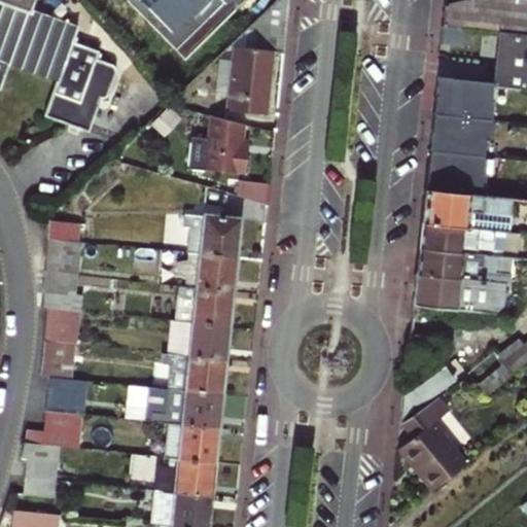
[(0,0),(0,57),(41,16),(28,12),(32,0),(0,0)]
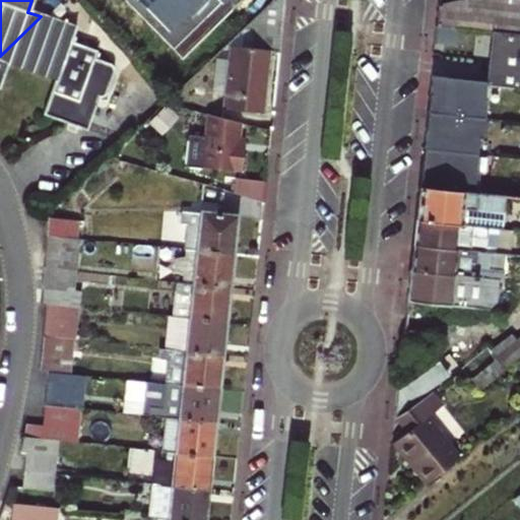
[(125,0),(180,58),(241,0),(125,0)]
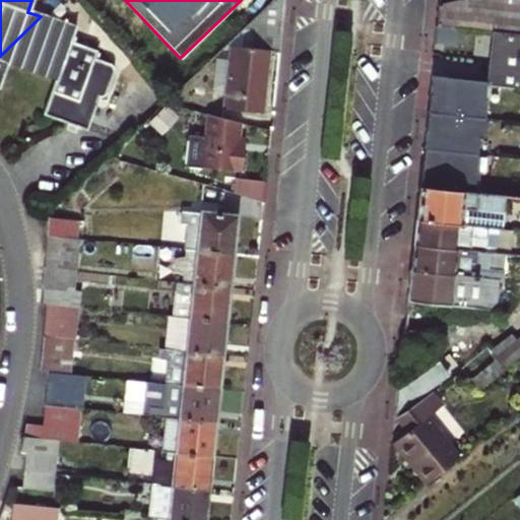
[(221,109),(261,112),(268,51),(278,51),(282,0),(273,0),(229,41),(221,109)]
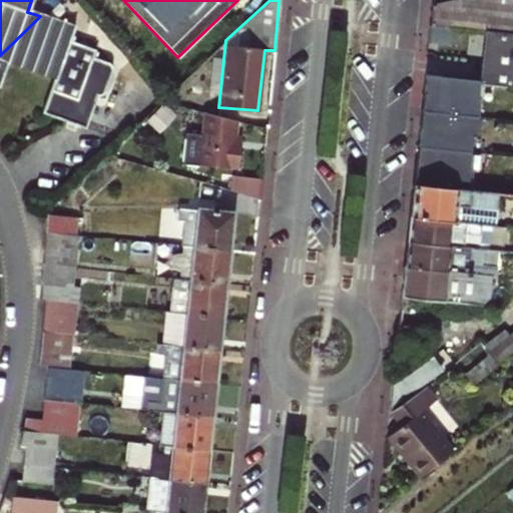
[(512,33),(512,0),(444,0),(433,3),(430,25),(454,28),(486,31),(512,33)]
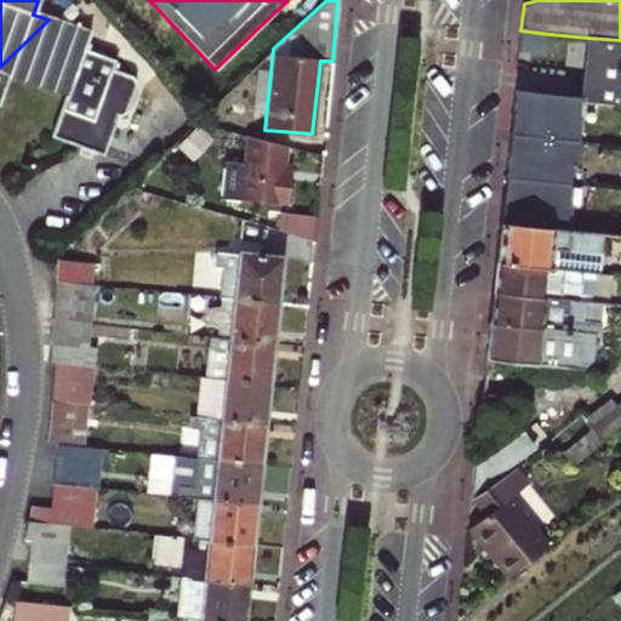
[(0,98),(1,98),(0,97),(0,91),(3,92),(7,78),(4,77),(5,74),(20,79),(69,27),(49,20),(0,67),(0,98)]
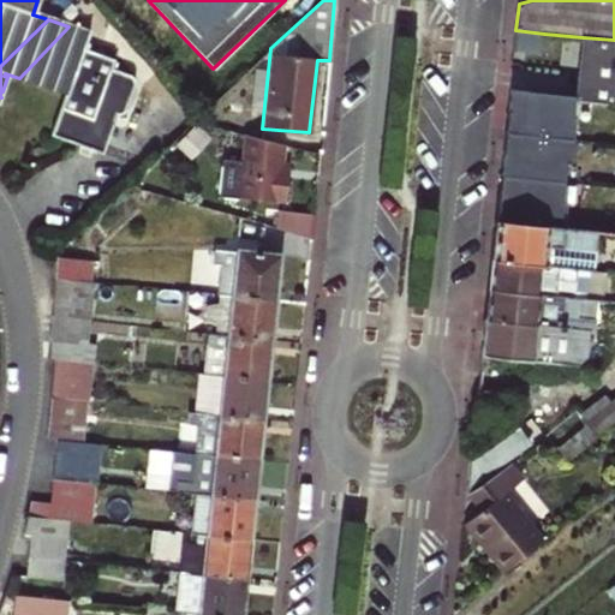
[(123,115),(124,113),(132,89),(132,84),(132,81),(130,78),(111,72),(113,61),(82,51),(88,33),(69,27),(19,78),(66,94),(51,138),(103,156),(117,117),(120,117),(123,115)]
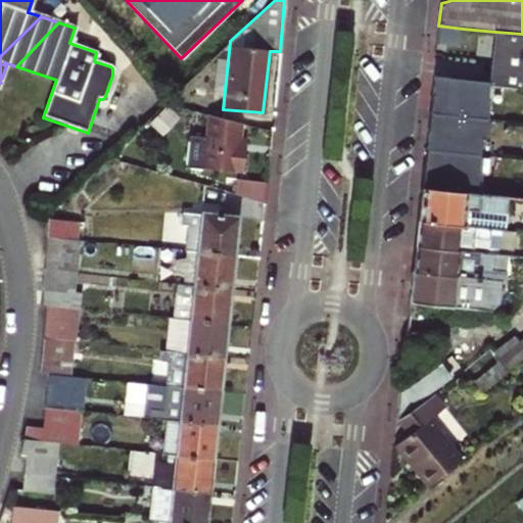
[(463,29),(438,26),(436,42),(461,45),(463,29)]
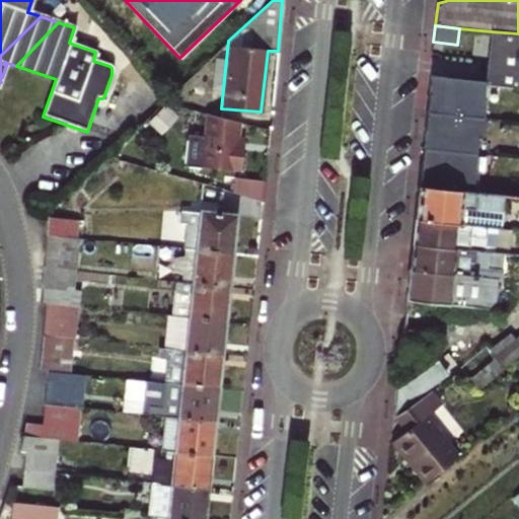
[(518,33),(492,31),(485,84),(518,87),(518,33)]
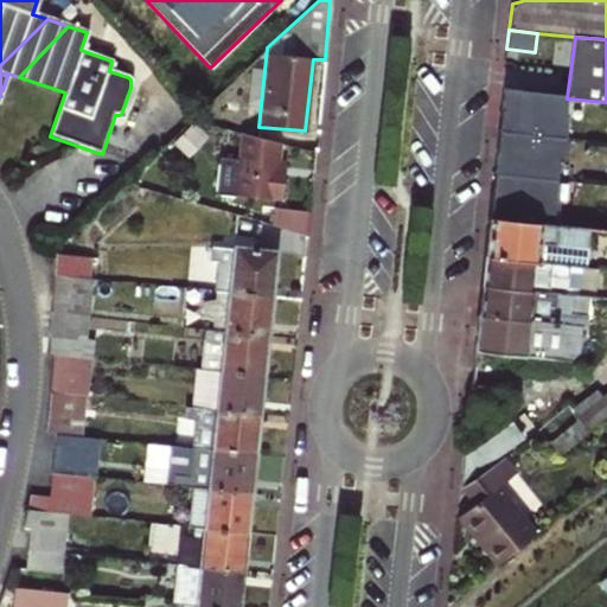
[(567,100),(567,94),(504,88),(498,132),(566,139),(567,100)]
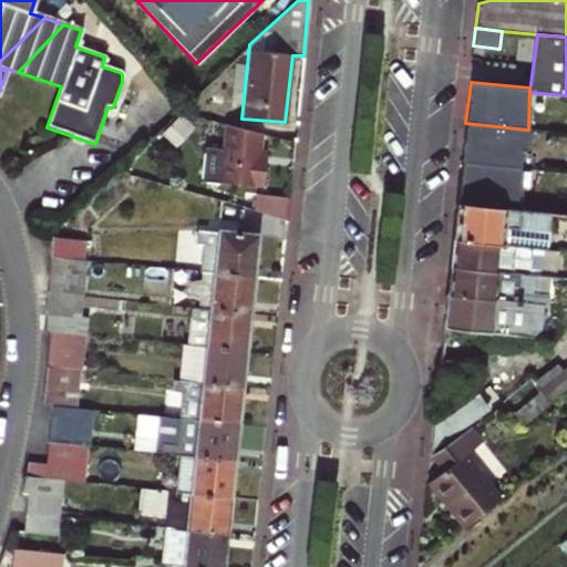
[(218,182),(263,186),(264,164),(257,164),(259,133),(223,123),(218,182)]
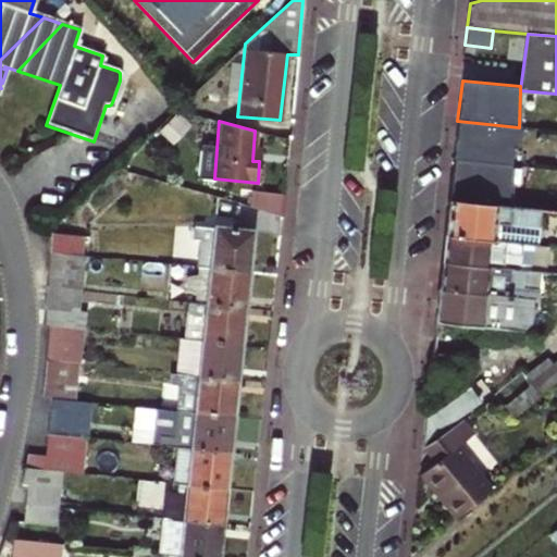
[(517,148),(519,127),(457,121),(454,160),(510,165),(512,148),(517,148)]
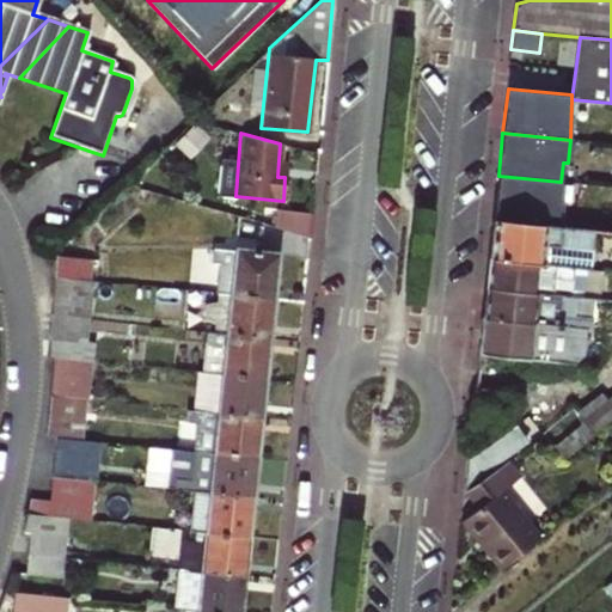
[(558,202),(561,182),(499,176),(493,220),(561,227),(563,202),(558,202)]
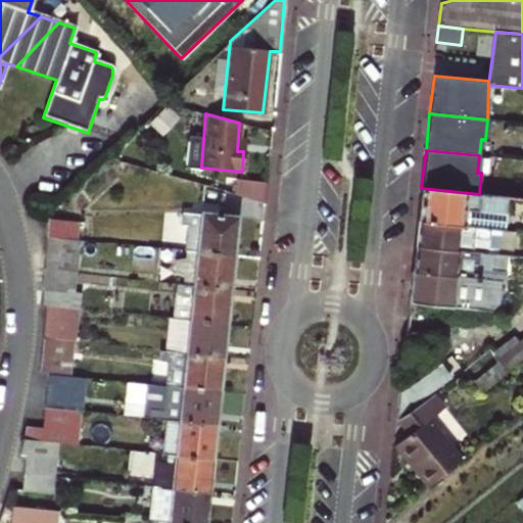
[(235,194),(264,203),(266,183),(236,180),(235,194)]
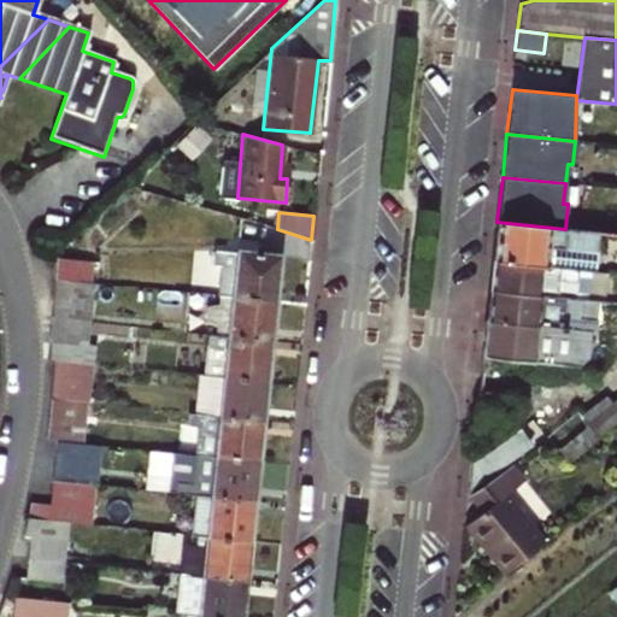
[(565,229),(497,222),(493,260),(545,266),(547,247),(598,252),(599,233),(565,229)]
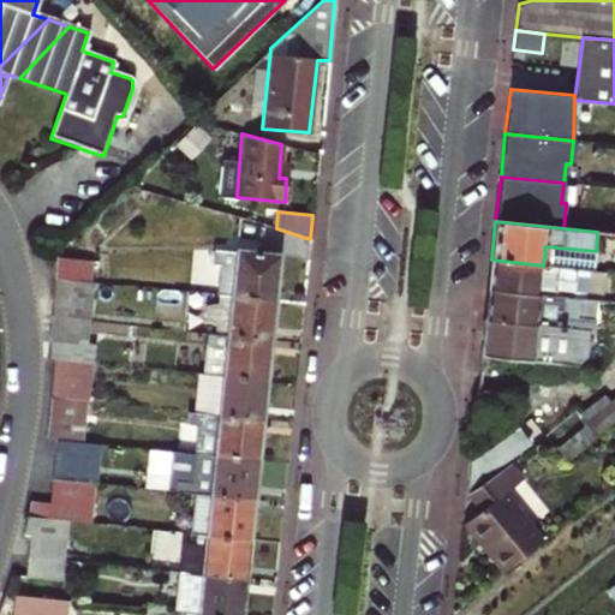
[(219,297),(273,302),(278,255),(256,252),(257,233),(238,231),(236,254),(214,251),(212,267),(220,268),(218,296),(219,297)]
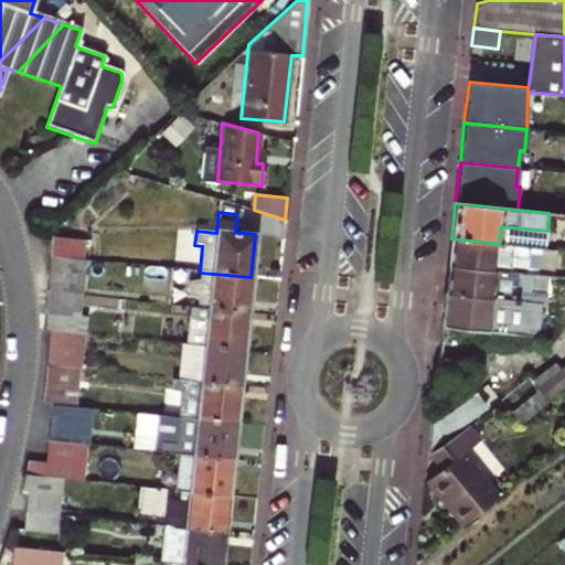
[(501,226),(499,244),(529,247),(540,248),(545,249),(547,231),(501,226)]
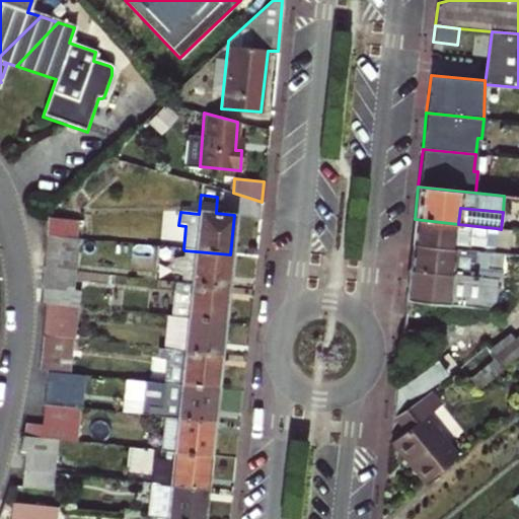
[(458,224),(415,219),(412,243),(483,250),(486,227),(458,224)]
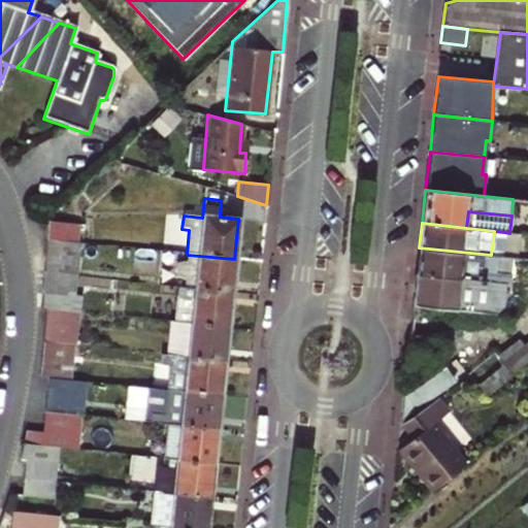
[(44,241),(76,244),(78,226),(46,224),(44,241)]
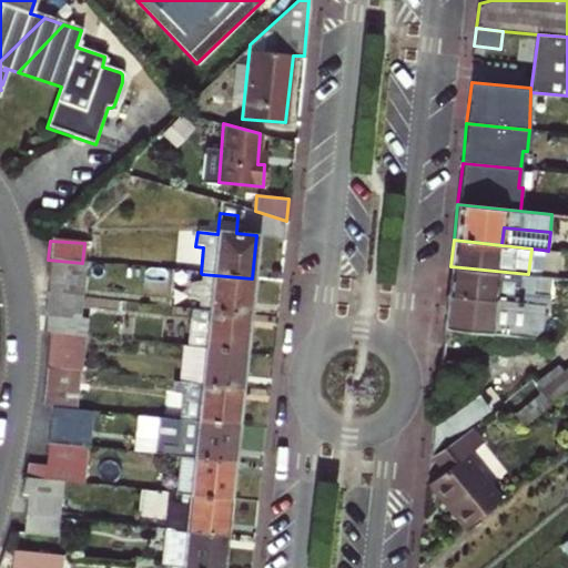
[(540,275),(543,250),(531,249),(528,274),(535,275),(540,275)]
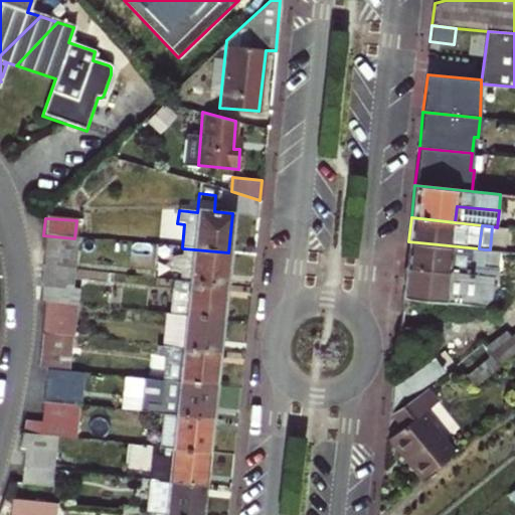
[(40,268),(71,270),(74,238),(43,235),(40,268)]
